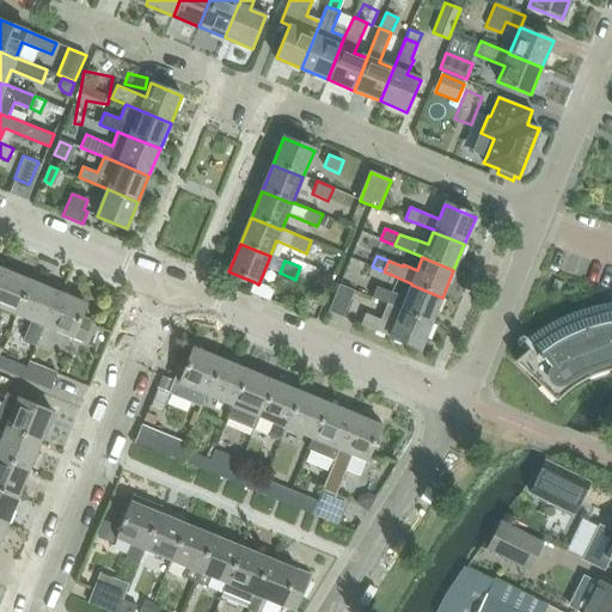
[(18,275),(5,270),(0,280),(0,310),(1,308),(18,316),(32,281),(31,281),(31,279),(30,275),(22,271),(19,274),(18,275)]
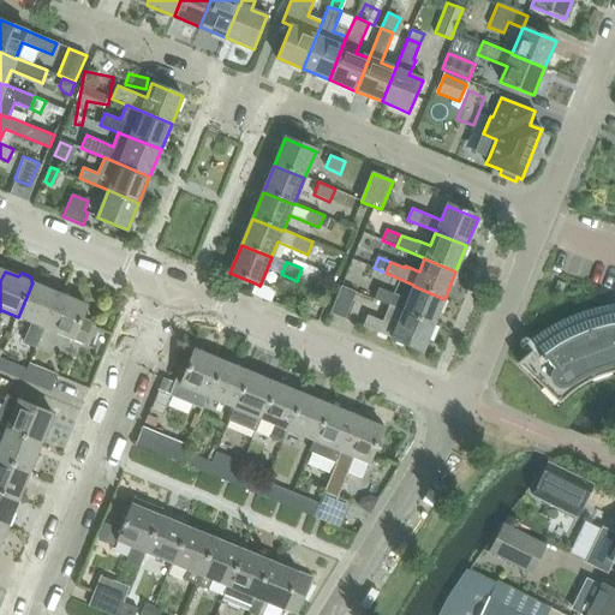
[(23,342),(39,348),(60,294),(33,282),(18,317),(31,323),(23,342)]
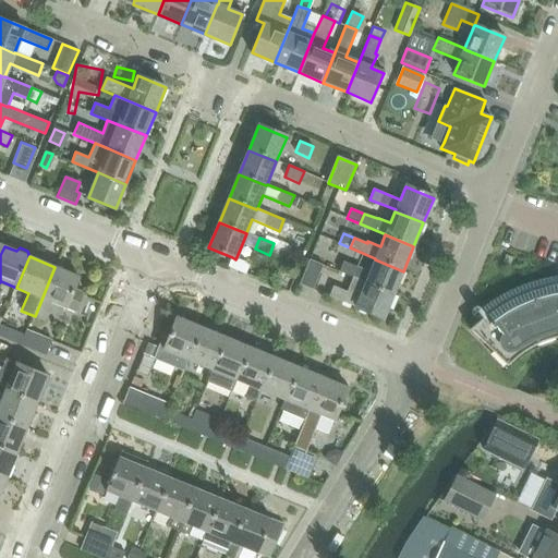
[(300,284),(314,290),(324,265),(310,259),(300,284)]
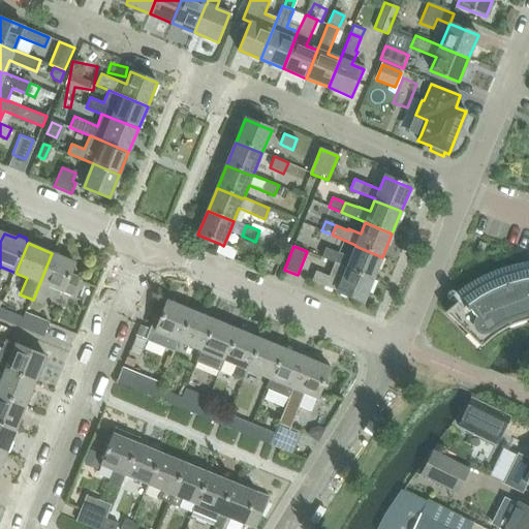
[(335,263),(373,279),(382,257),(355,246),(350,257),(325,248),(321,257),(335,263)]
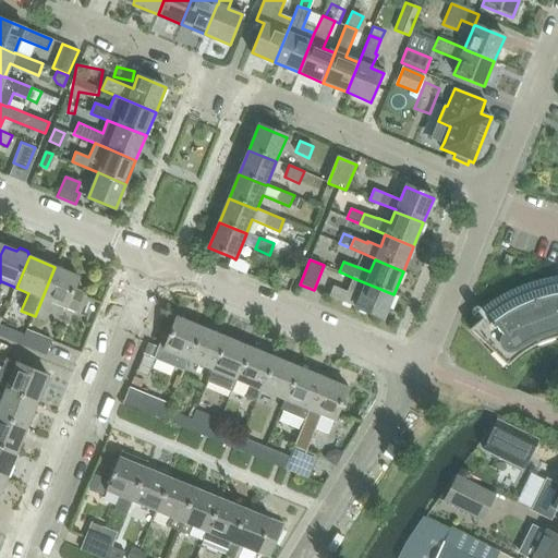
[(81,278),(55,267),(35,316),(45,320),(52,303),(75,313),(84,293),(75,289),(81,278)]
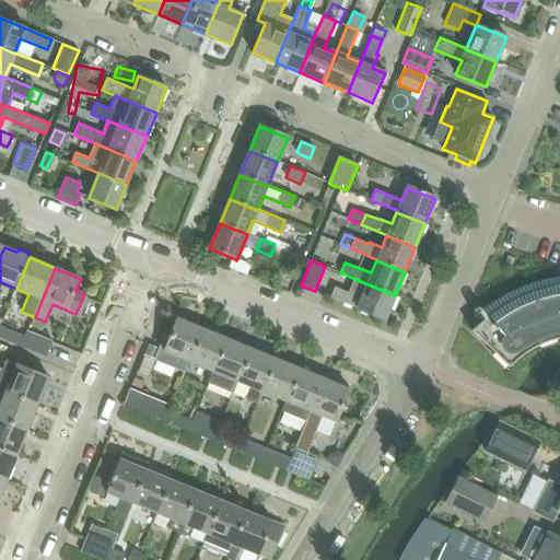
[(481,319),(482,321),(469,331),(492,354),(498,349),(511,362),(506,368),(508,369),(512,364),(537,347),(534,340),(551,334),(555,340),(559,339),(559,276),(549,278),(528,283),(510,291),(498,298),(481,310),(480,308),(479,307),(478,307),(477,307),(476,307),(475,308),(474,310),(473,311),(473,312),(473,313),(473,314),(474,315),(474,316),(475,317),(477,317),(478,317),(479,317),(480,317),(482,319),(481,319)]
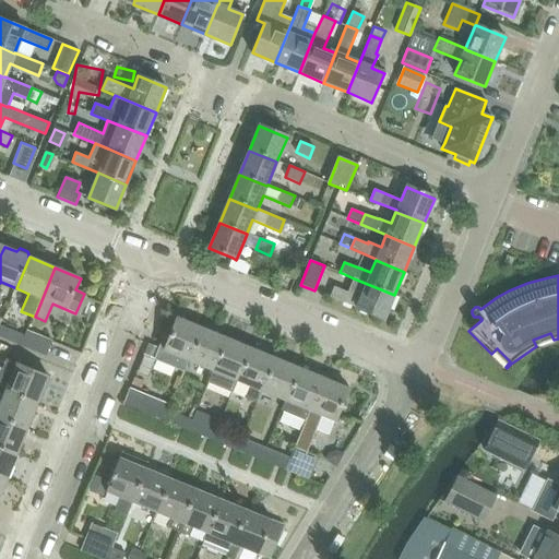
[(330,298),(383,321),(394,295),(354,278),(348,293),(334,287),(330,298)]
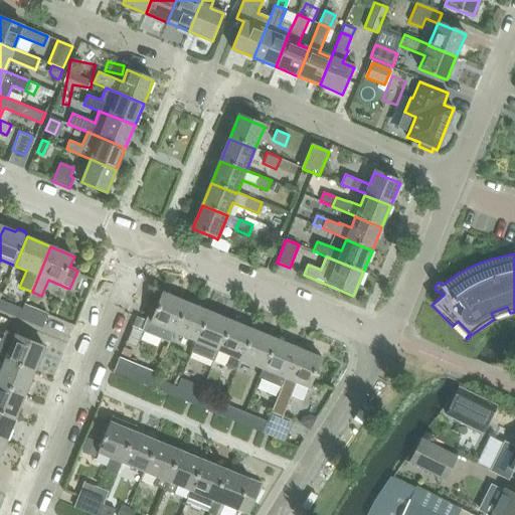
[(171,344),(175,333),(187,303),(164,294),(156,315),(152,314),(148,323),(144,333),(171,344)]
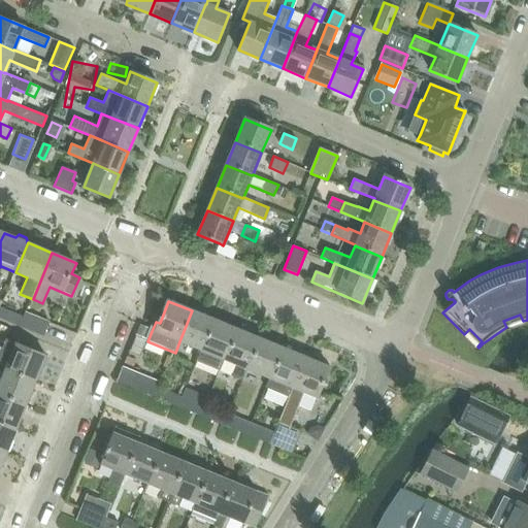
[(0,311),(0,318),(22,327),(27,312),(25,311),(23,316),(2,307),(0,311)]
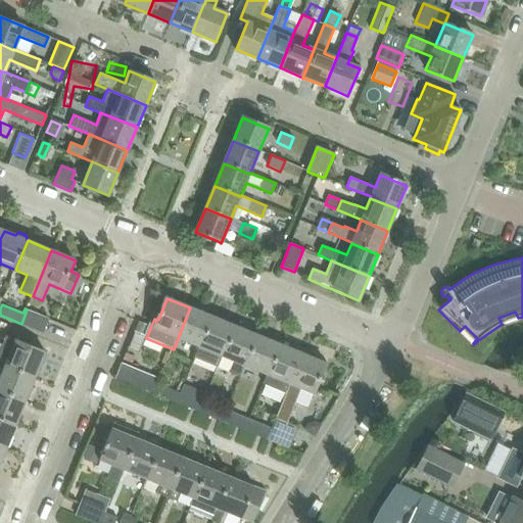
[(178,338),(200,347),(212,317),(190,307),(178,338)]
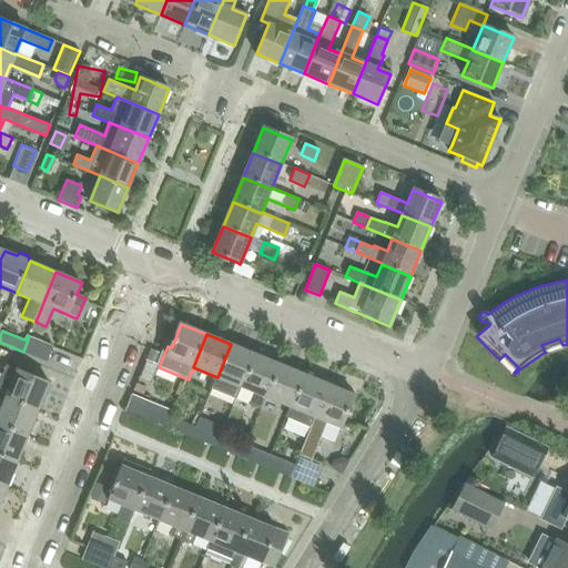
[(47,361),(53,346),(29,336),(23,352),(47,361)]
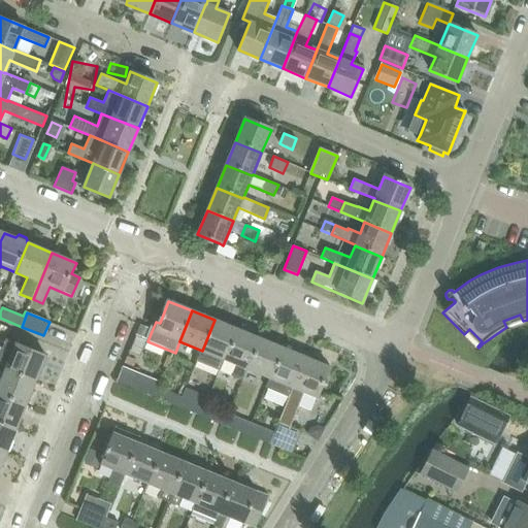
[(221,371),(237,329),(215,320),(202,351),(197,362),(221,371)]
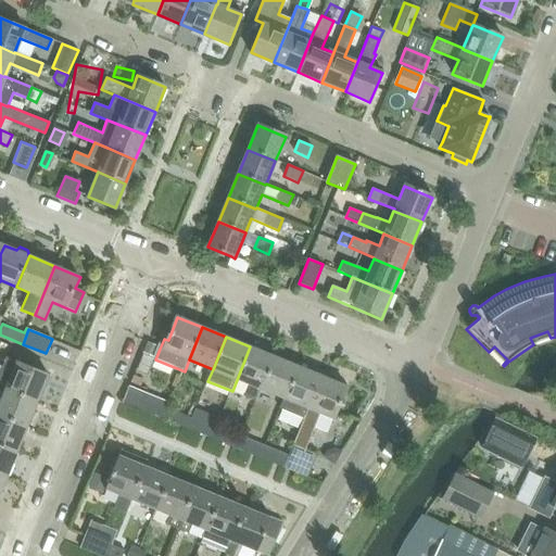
[(147,343),(142,354),(155,359),(160,349),(147,343)]
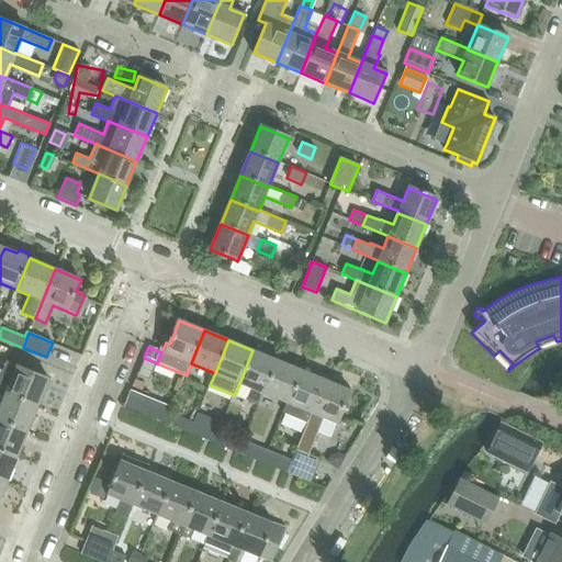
[(259,405),(265,393),(278,361),(253,350),(235,395),(259,405)]
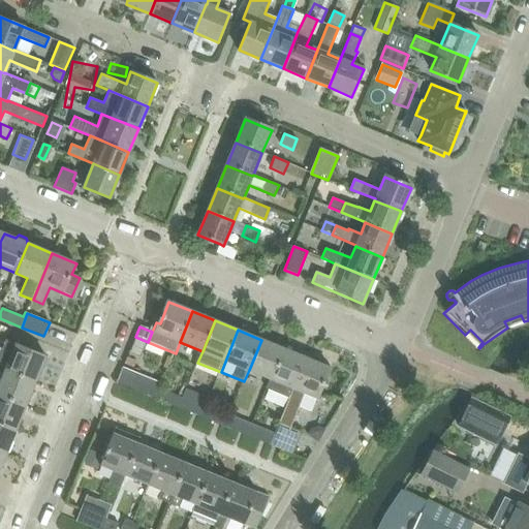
[(5,340),(0,352),(0,367),(6,370),(37,383),(48,358),(17,345),(5,340)]
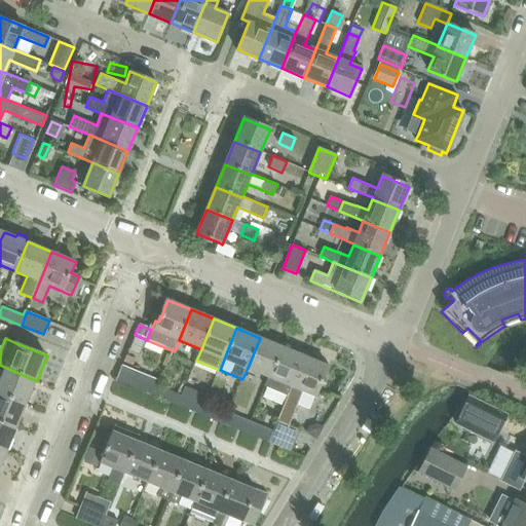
[(260,338),(248,368),(269,377),(282,346),(260,338)]
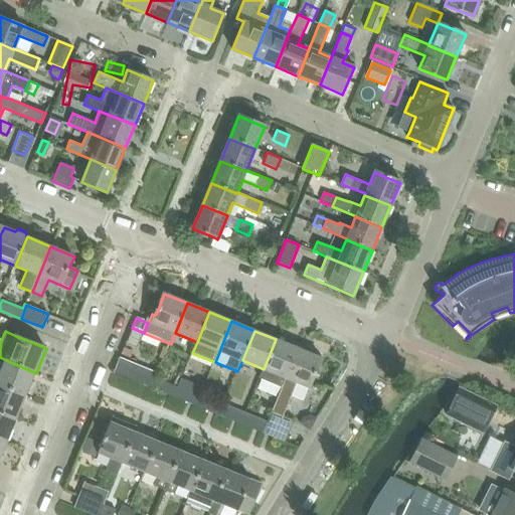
[(283,388),(287,378),(299,349),(276,339),(264,369),(260,379),(283,388)]
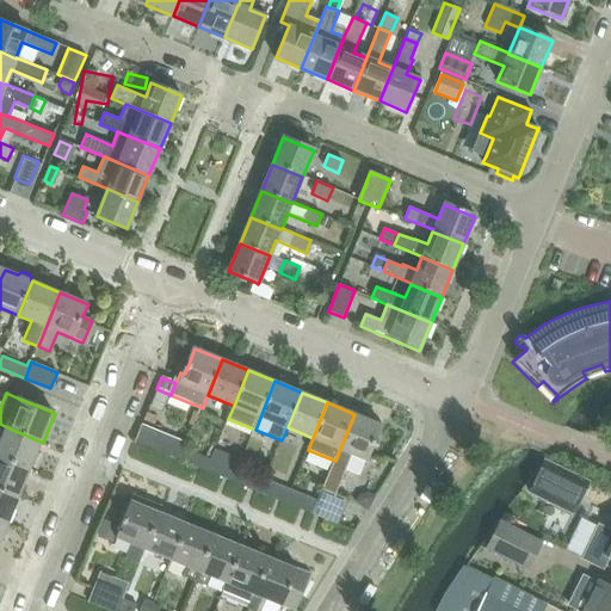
[(143,420),(154,425),(158,417),(147,413),(143,420)]
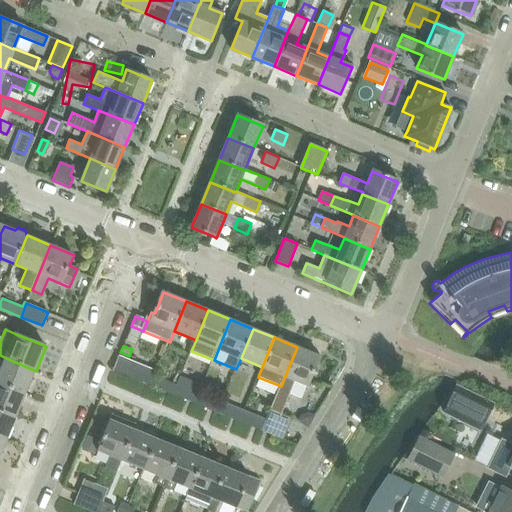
[(281,386),(266,422),(262,431),(284,440),(293,418),(283,414),(297,381),(307,385),(319,356),(297,347),(285,376),(281,386)]
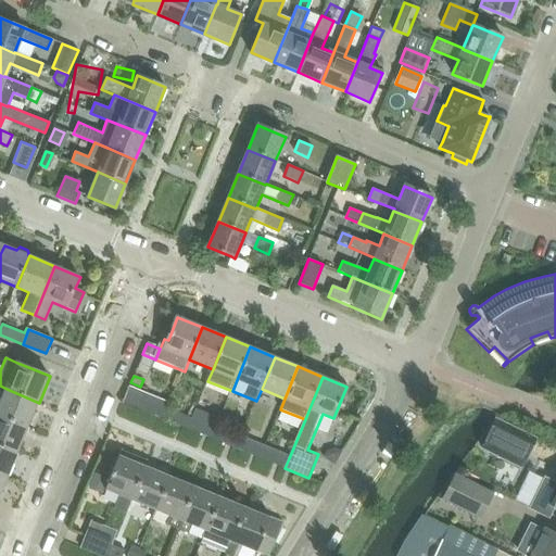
[(0,405),(0,415),(28,427),(39,403),(7,389),(0,405)]
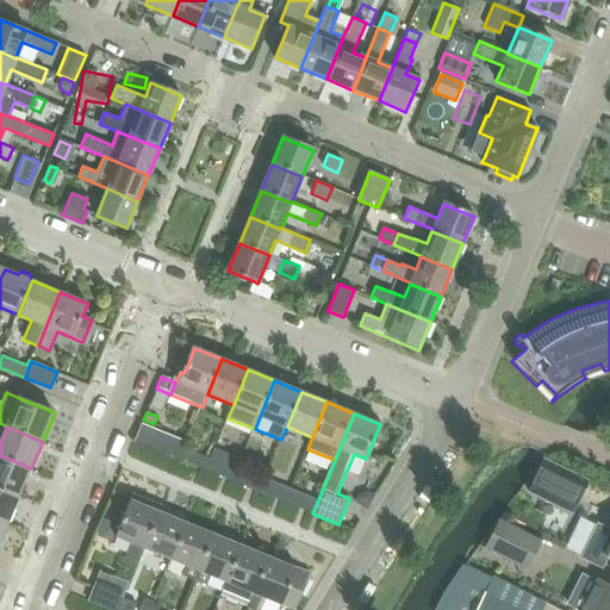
[(153,447),(181,459),(185,448),(187,442),(160,431),(153,447)]
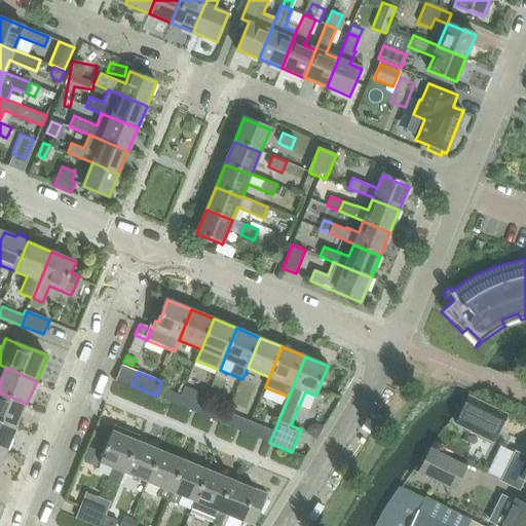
[(156,396),(178,405),(182,396),(159,386),(156,396)]
